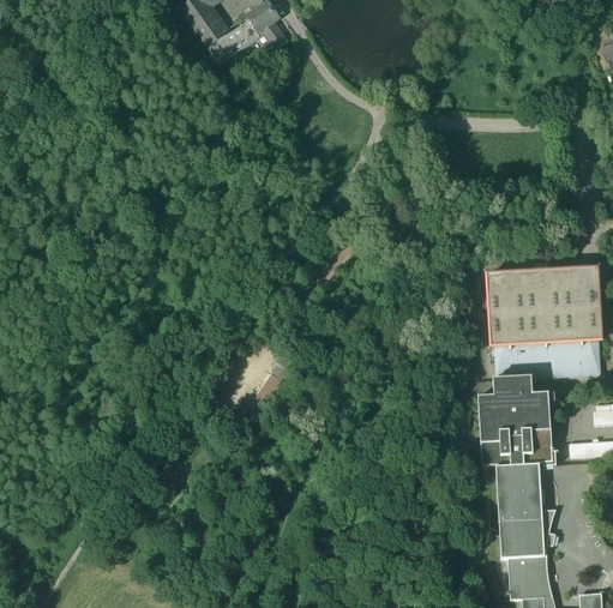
[(227,32),(208,5),(214,0),(188,0),(180,6),(209,46),(227,32)]
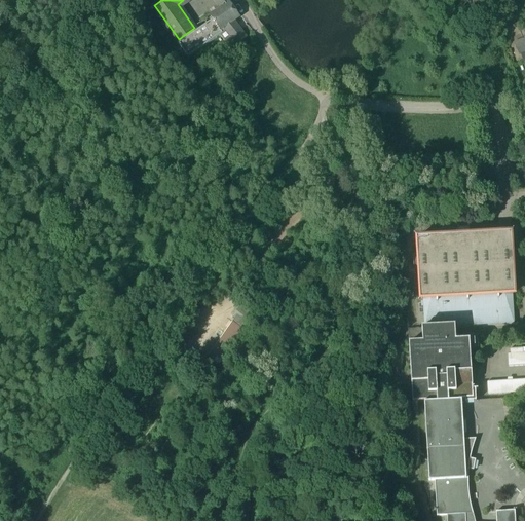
[(221,0),(223,3),(211,11),(214,15),(217,21),(221,26),(218,28),(218,29),(226,38),(231,34),(240,26),(234,17),(239,13),(230,0),(221,0)]
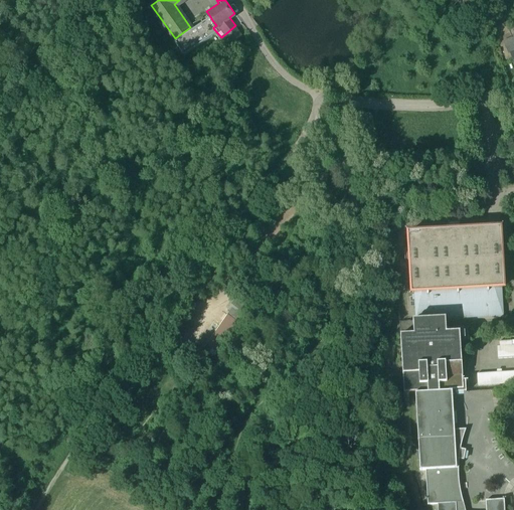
[(212,20),(209,15),(191,26),(196,34),(179,44),(184,49),(206,33),(203,28),(206,26),(205,25),(212,20)]
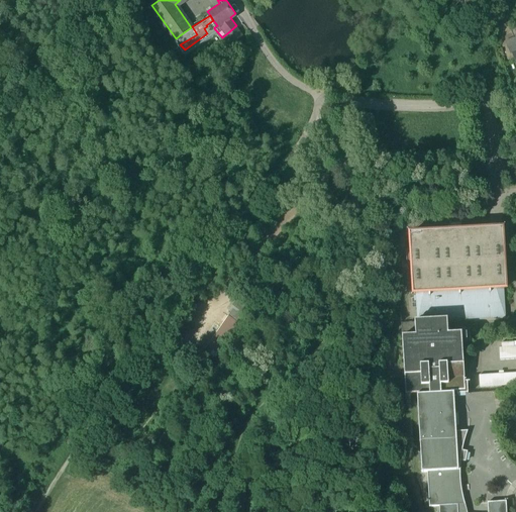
[(213,20),(206,25),(207,26),(204,28),(207,33),(214,28),(214,27),(217,25),(213,20)]
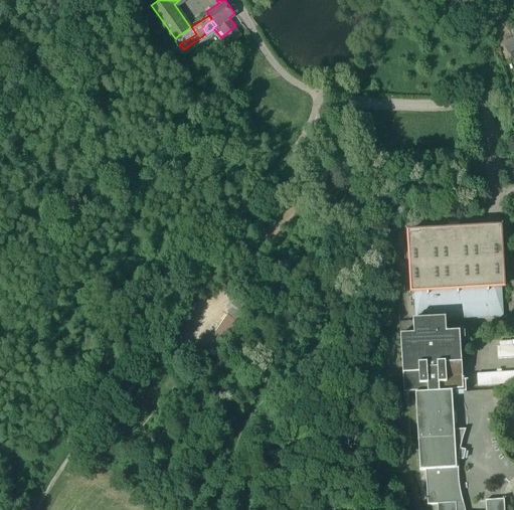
[(235,25),(226,33),(232,40),(241,32),(235,25)]
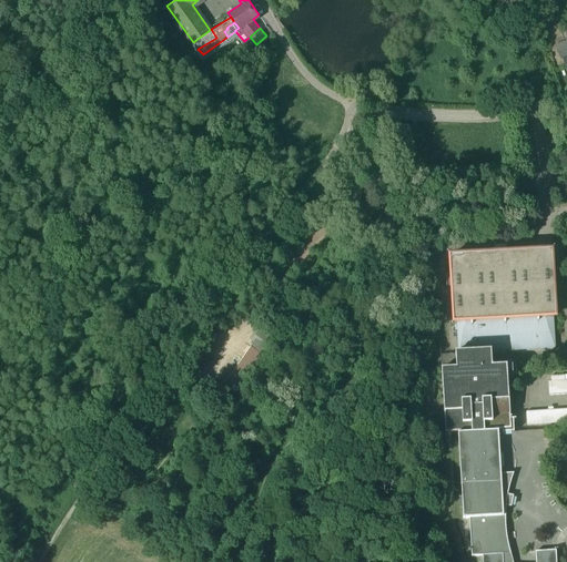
[(210,30),(193,42),(198,49),(216,38),(211,29),(210,30)]
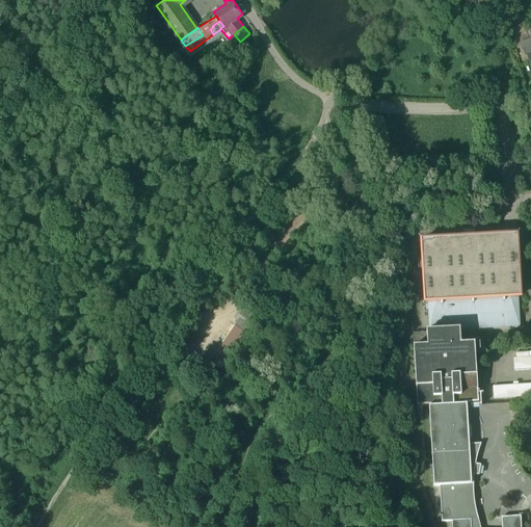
[(518,231),(424,235),(427,295),(428,295),(519,290),(521,290),(518,231)]
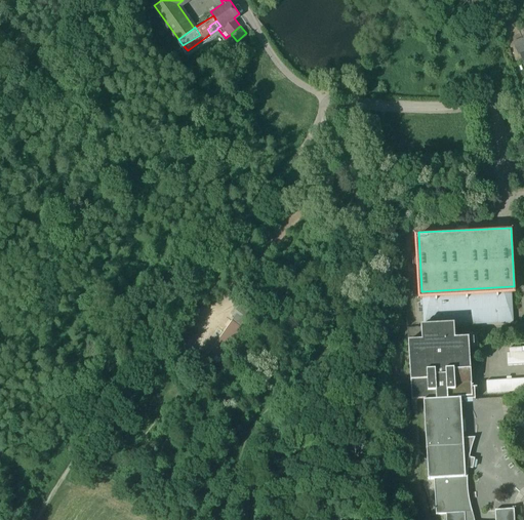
[(512,286),(422,291),(425,321),(454,320),(514,317),(512,286)]
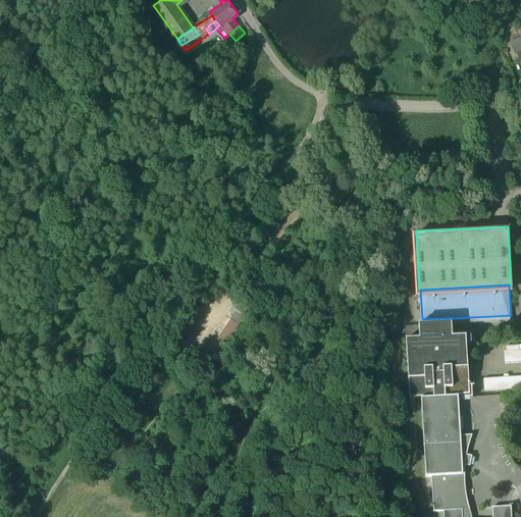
[(235,311),(244,318),(251,308),(242,302),(235,311)]
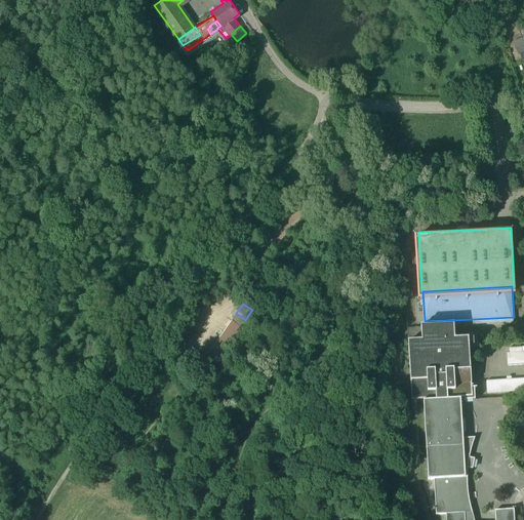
[(236,313),(233,318),(243,324),(246,320),(245,320),(236,313)]
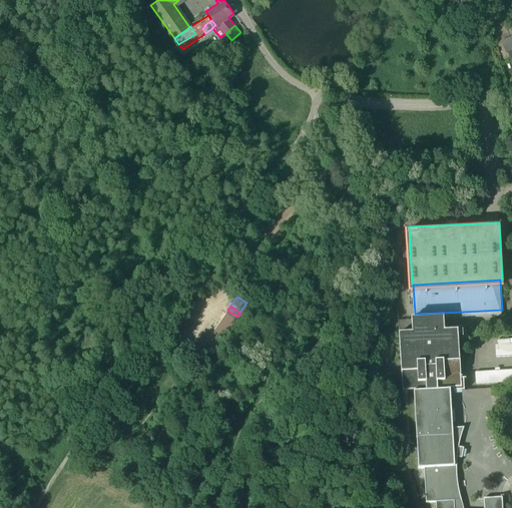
[(207,340),(216,347),(237,317),(227,311),(207,340)]
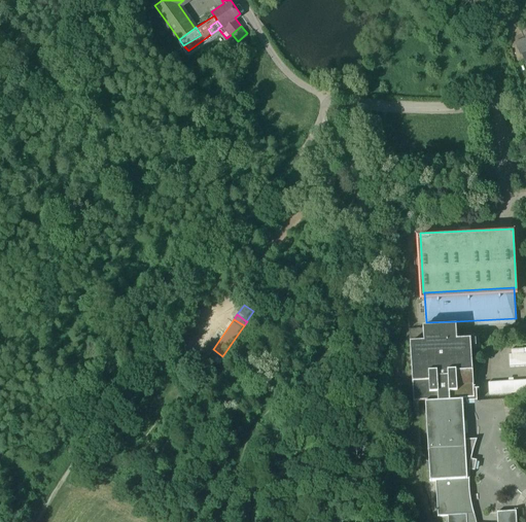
[(426,322),(423,323),(424,338),(411,339),(414,397),(428,397),(428,398),(461,396),(461,395),(467,394),(467,397),(478,396),(478,384),(474,384),(471,335),(457,336),(456,321),(426,322)]
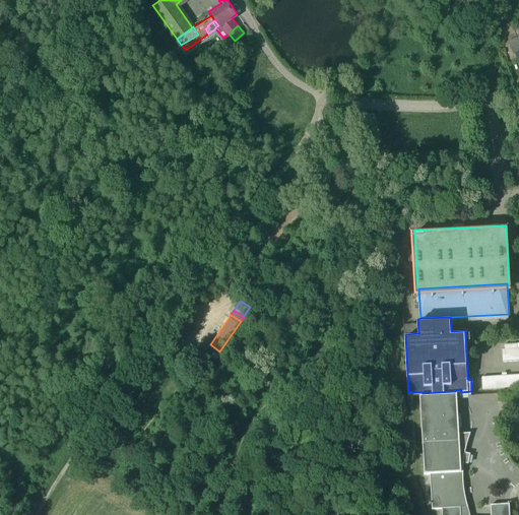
[(518,344),(503,346),(504,358),(518,357),(518,344)]
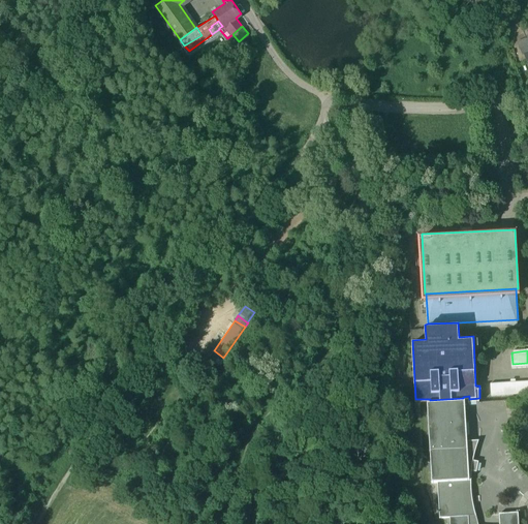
[(527,376),(491,379),(492,393),(527,390),(527,376)]
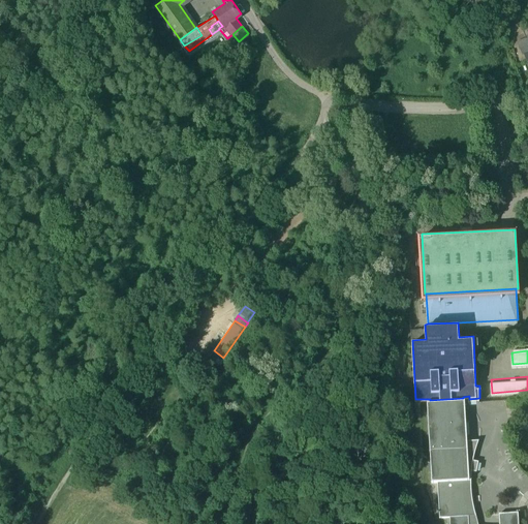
[(463,398),(428,400),(432,480),(438,479),(440,514),(451,514),(451,523),(519,523),(518,510),(499,511),(499,523),(479,523),(477,516),(473,498),(472,483),(472,467),(477,468),(479,458),(474,457),(477,445),(468,447),(465,398),(463,398)]
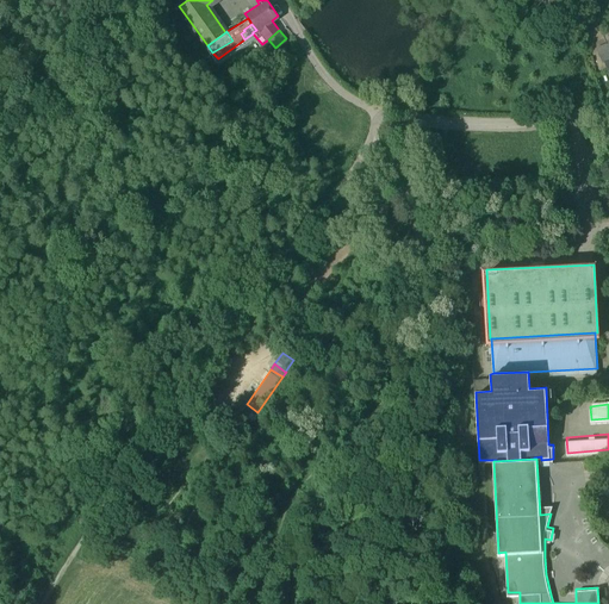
[(608,481),(591,484),(592,492),(608,490),(608,481)]
